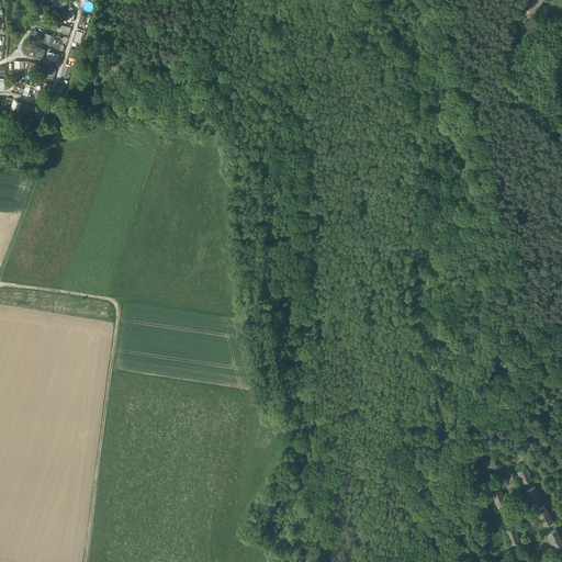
[(529,0),(515,20),(525,26),(542,0),(529,0)]
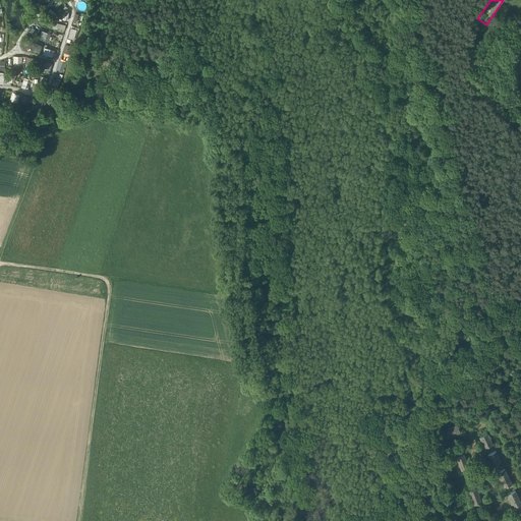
[(54,22),(53,27),(64,31),(65,24),(54,22)]
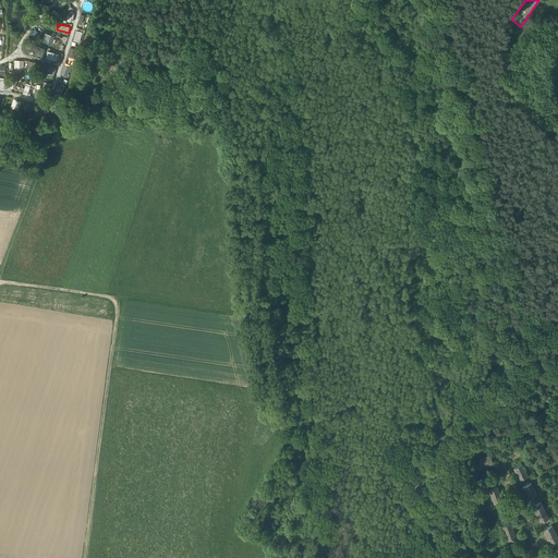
[(51,45),(55,36),(45,33),(41,41),(51,45)]
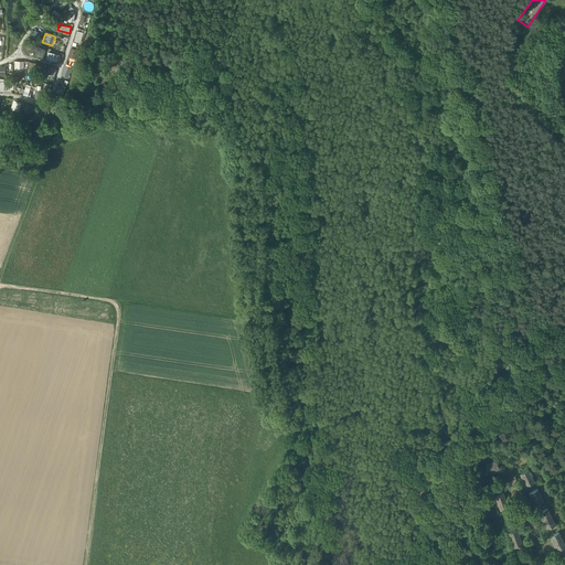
[(46,59),(59,62),(61,54),(48,51),(46,59)]
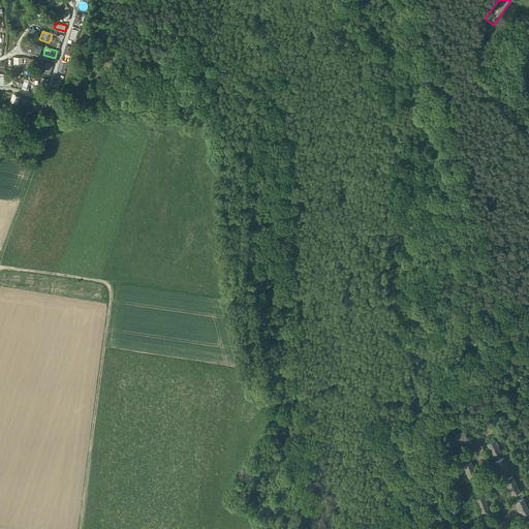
[(64,72),(69,60),(62,58),(58,70),(64,72)]
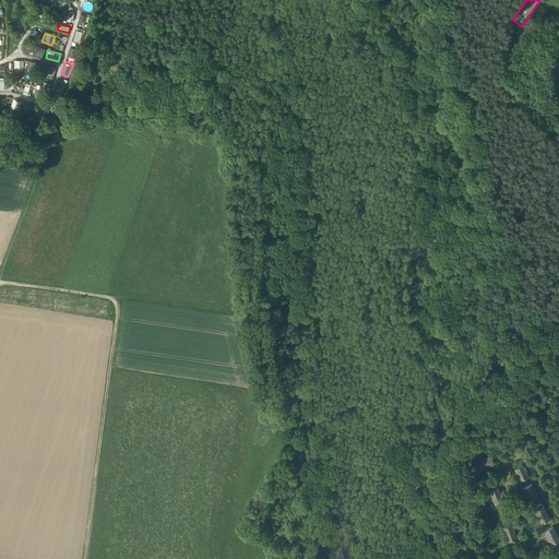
[(45,75),(52,78),(56,68),(48,64),(45,75)]
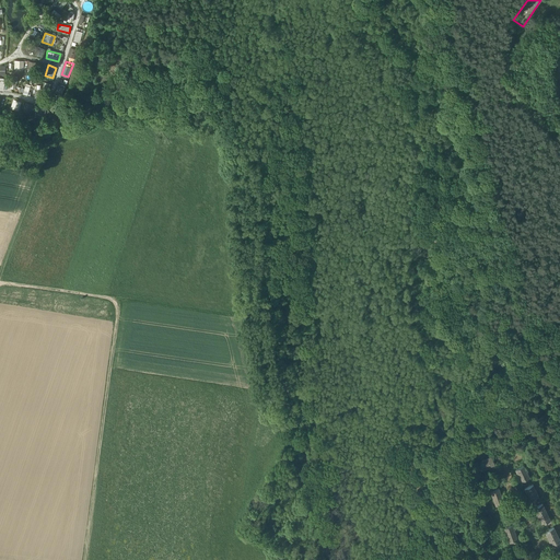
[(61,94),(66,83),(60,81),(56,92),(61,94)]
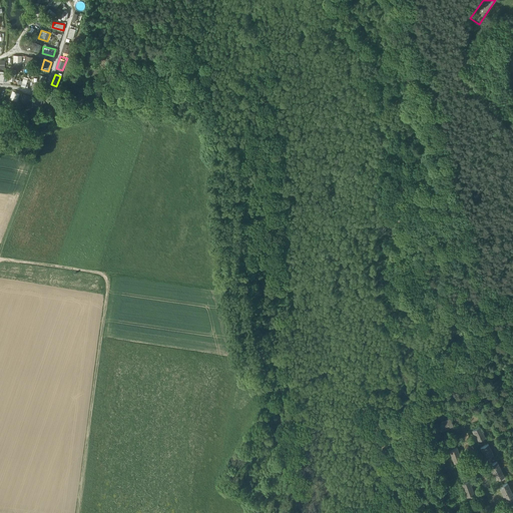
[(17,102),(19,93),(12,91),(9,99),(17,102)]
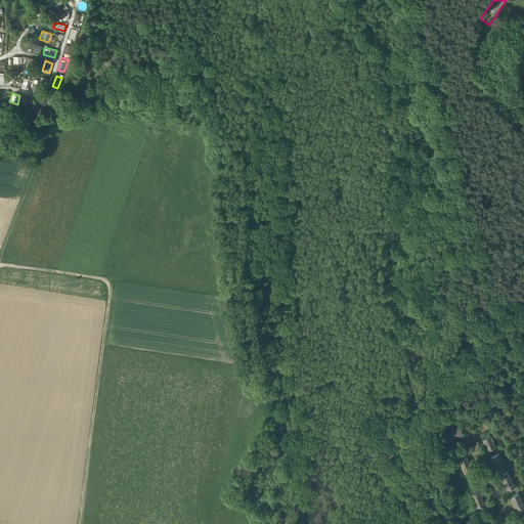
[(481,417),(476,420),(478,424),(486,420),(483,415),(481,417)]
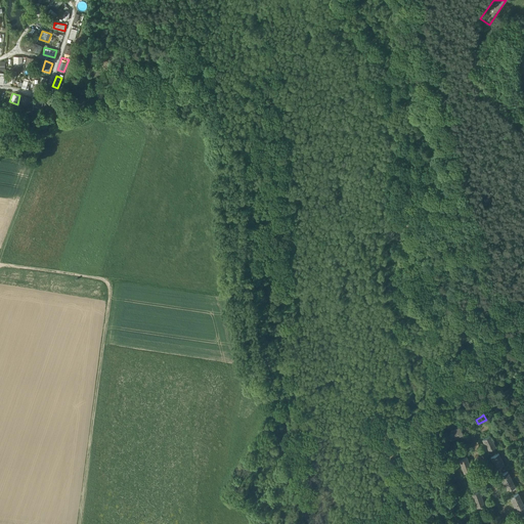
[(492,418),(487,421),(491,428),(496,426),(492,418)]
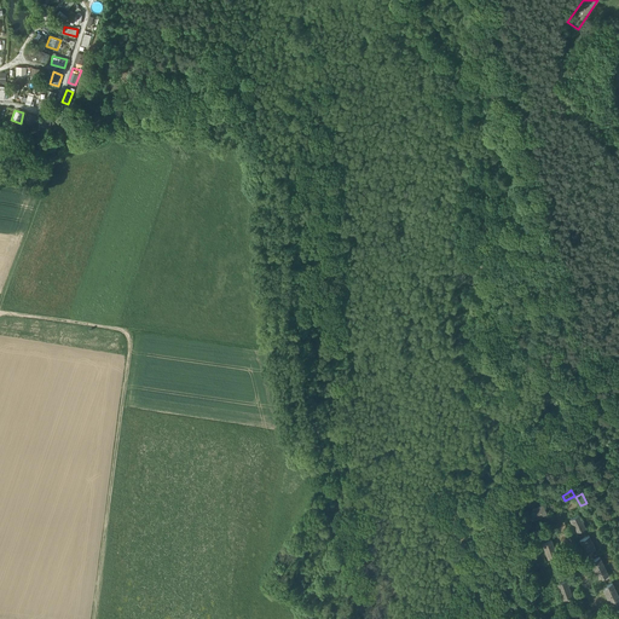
[(543,503),(527,510),(531,519),(547,512),(545,509),(544,507),(543,503)]
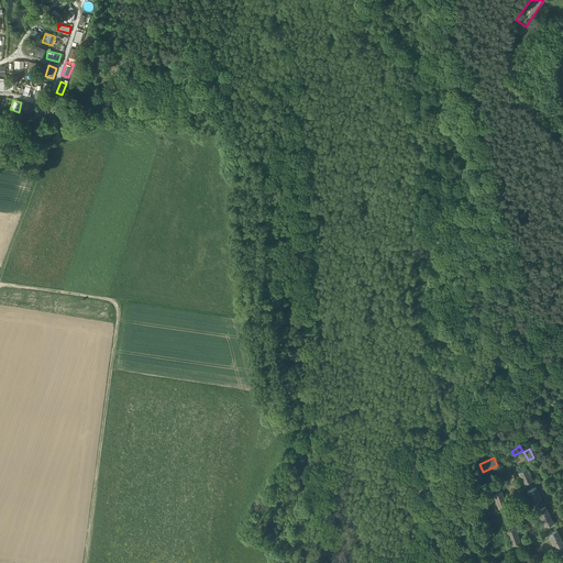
[(526,467),(518,472),(520,476),(521,475),(525,483),(531,479),(526,467)]
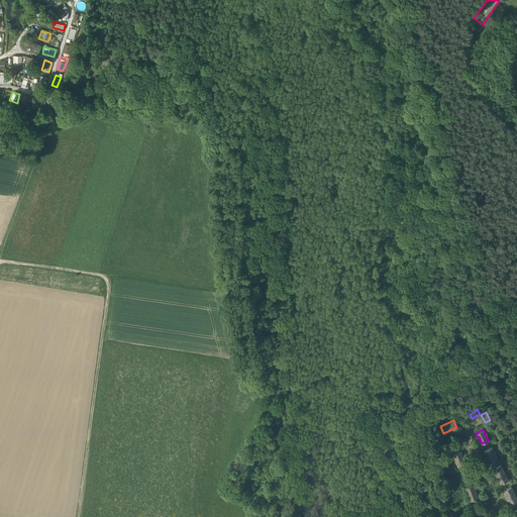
[(491,447),(484,450),(486,454),(487,454),(491,461),(497,458),(491,447)]
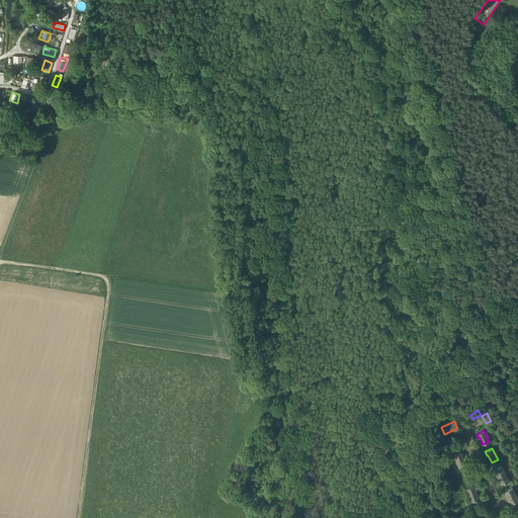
[(455,452),(453,453),(458,466),(465,463),(460,450),(457,451),(455,452)]
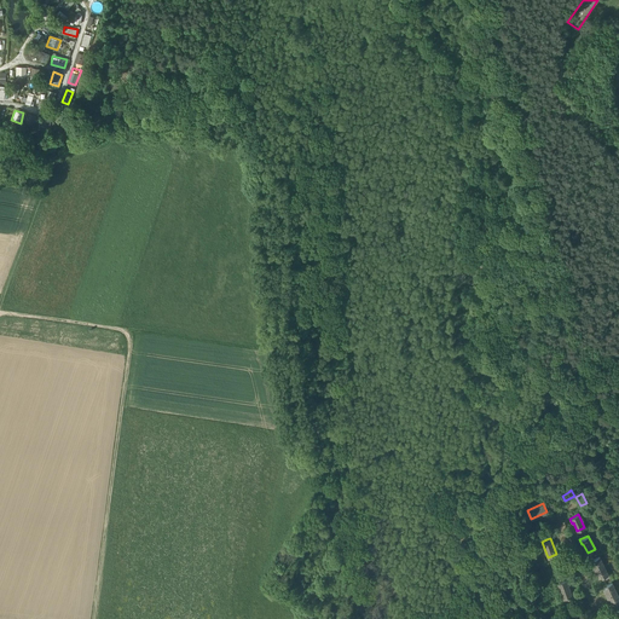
[(600,556),(594,559),(594,560),(590,562),(594,570),(603,565),(600,556)]
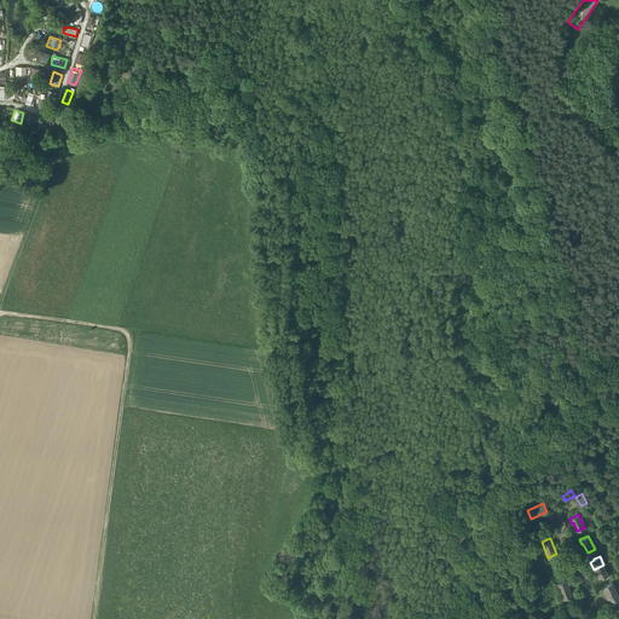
[(603,565),(594,570),(597,578),(601,576),(602,577),(608,574),(603,565)]
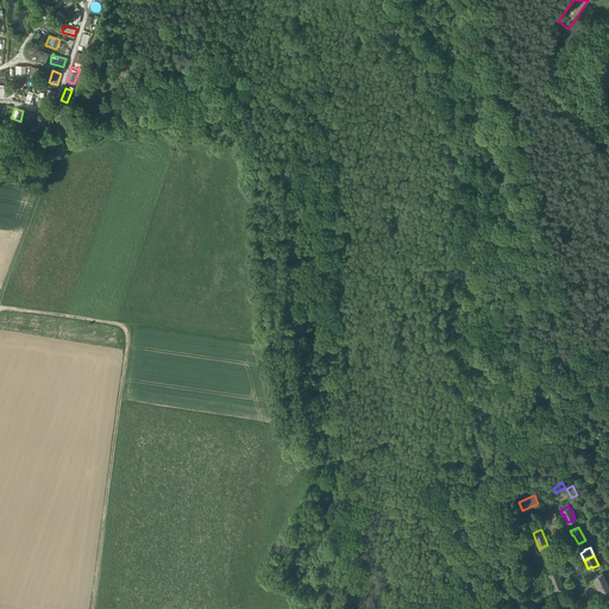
[(562,585),(557,570),(553,571),(551,571),(548,572),(554,588),(562,585)]
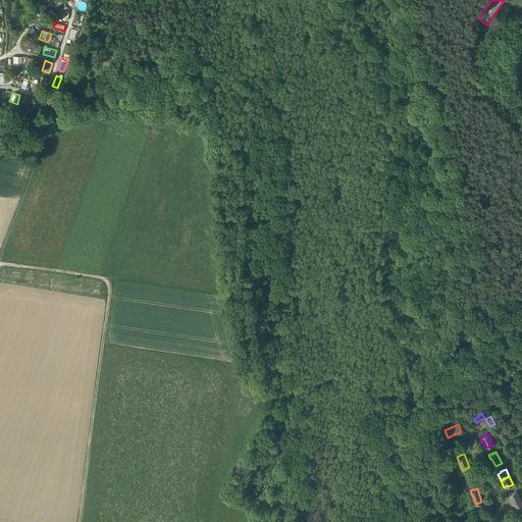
[(516,490),(511,493),(512,494),(508,496),(511,503),(519,499),(516,490)]
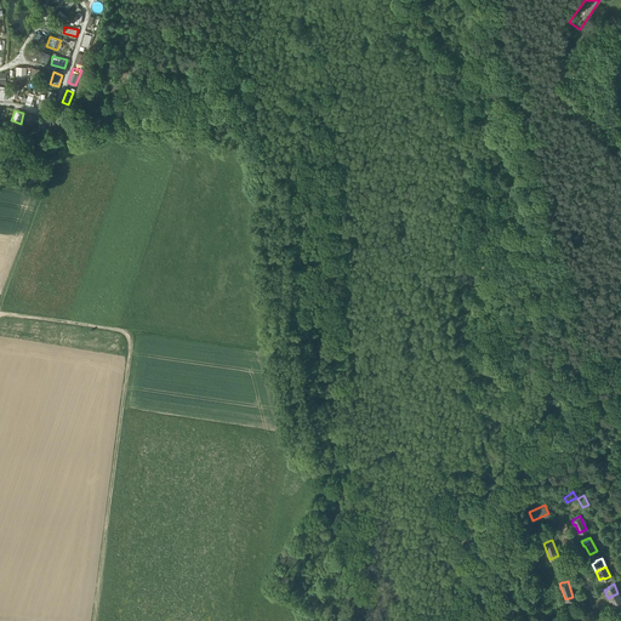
[(620,599),(617,593),(608,598),(611,605),(616,604),(616,605),(620,602),(620,599)]
